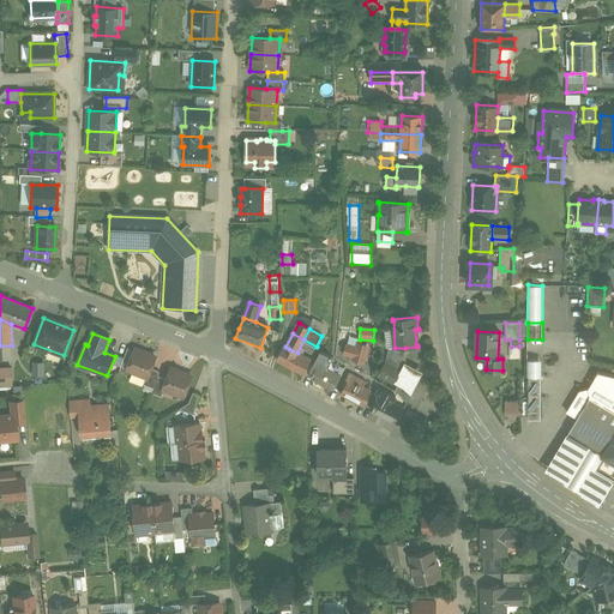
[(363,365),(368,345),(357,343),(356,348),(354,359),(353,362),(363,365)]
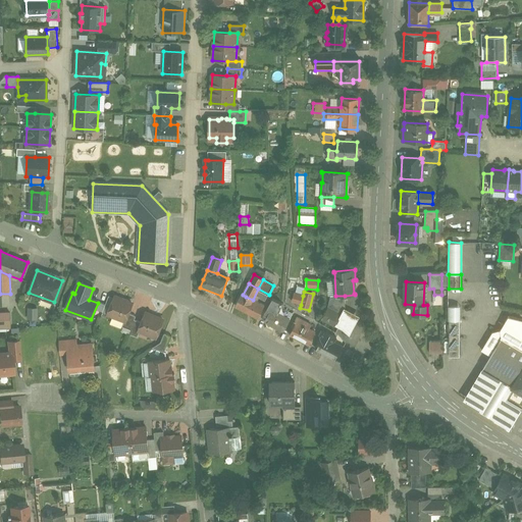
[(292,302),(301,305),(303,296),(294,294),(292,302)]
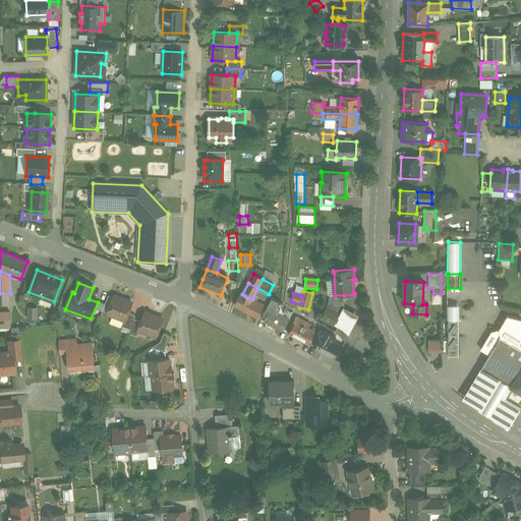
[(330,295),(327,308),(322,319),(335,326),(345,306),(344,295),(335,295),(330,295)]
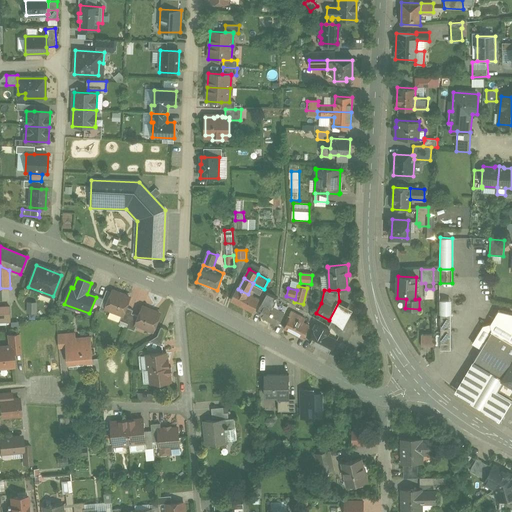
[(112,293),(106,291),(101,305),(106,307),(112,293)]
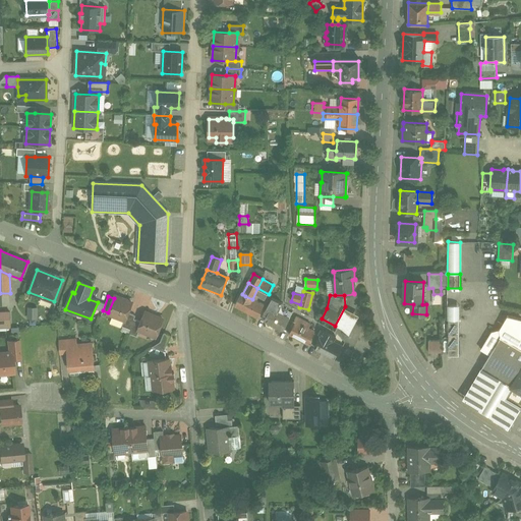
[(252,299),(245,296),(238,308),(257,317),(264,305),(252,299)]
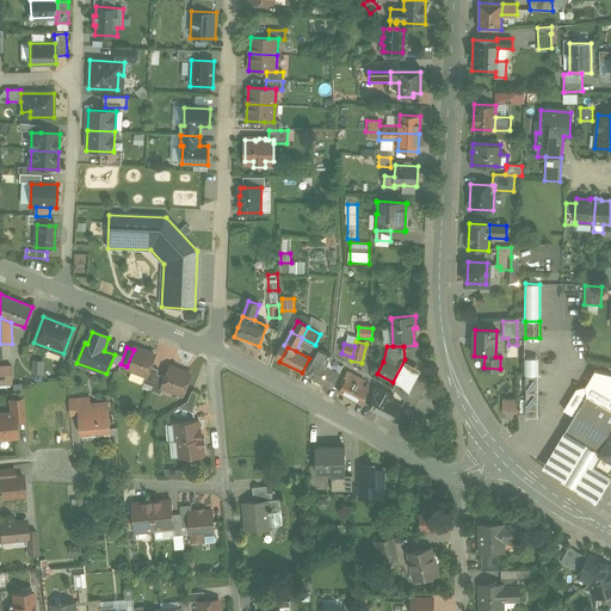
[(154,356),(135,349),(134,350),(127,366),(127,369),(146,376),(147,377),(150,368),(154,356)]
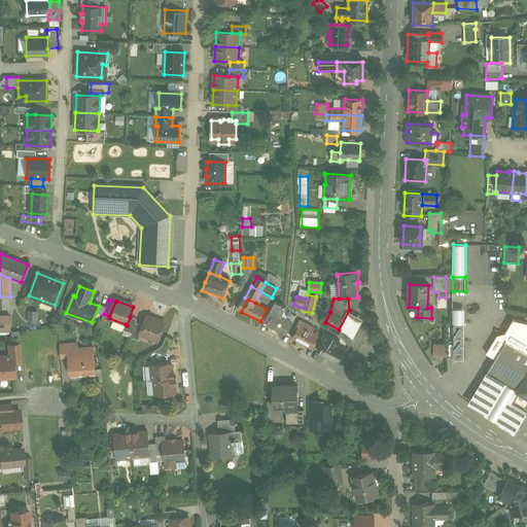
[(275,302),(271,311),(274,313),(280,316),(284,307),(275,302)]
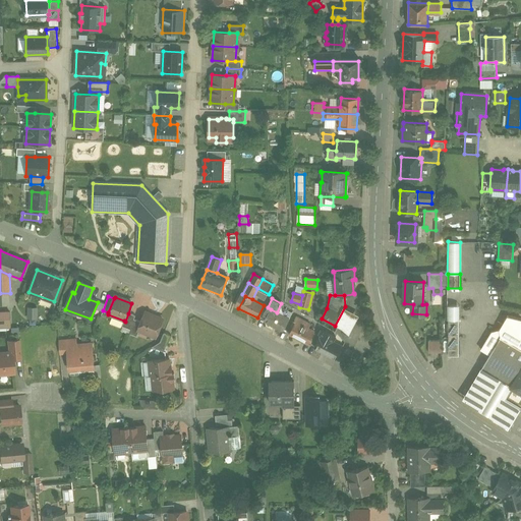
[(37,308),(29,308),(29,315),(37,316),(37,308)]
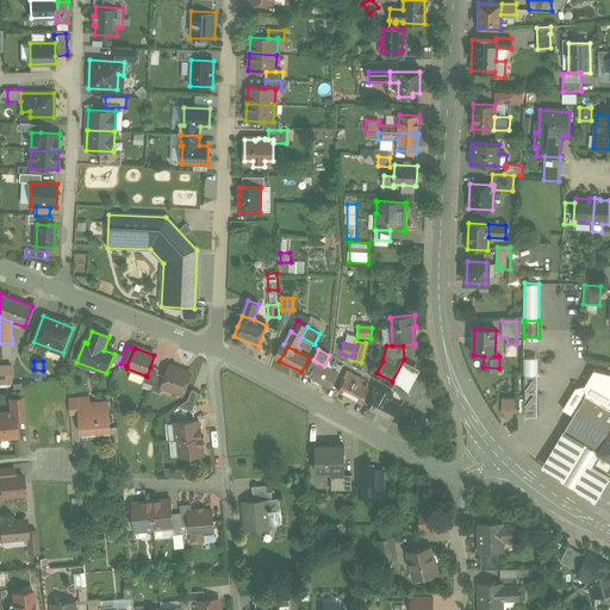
[(324,366),(317,362),(312,369),(309,377),(331,388),(338,373),(324,366)]
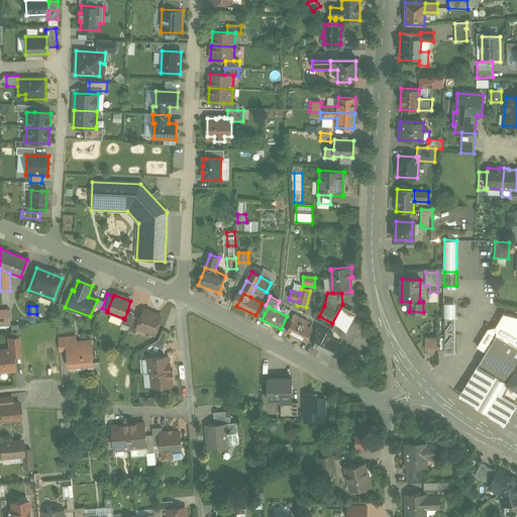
[(9,310),(0,310),(0,326),(11,325),(9,310)]
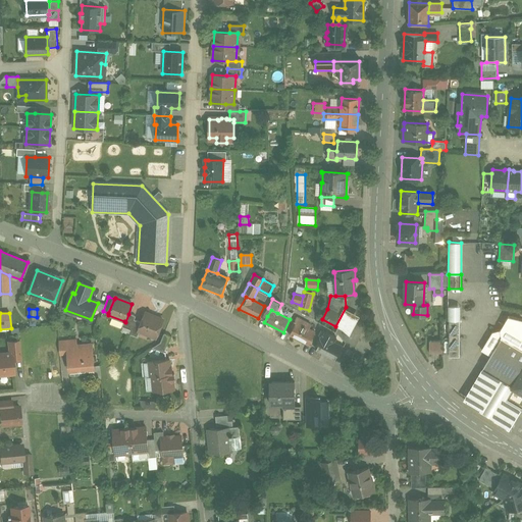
[(128,314),(125,322),(124,321),(122,327),(131,330),(135,320),(136,317),(128,314)]
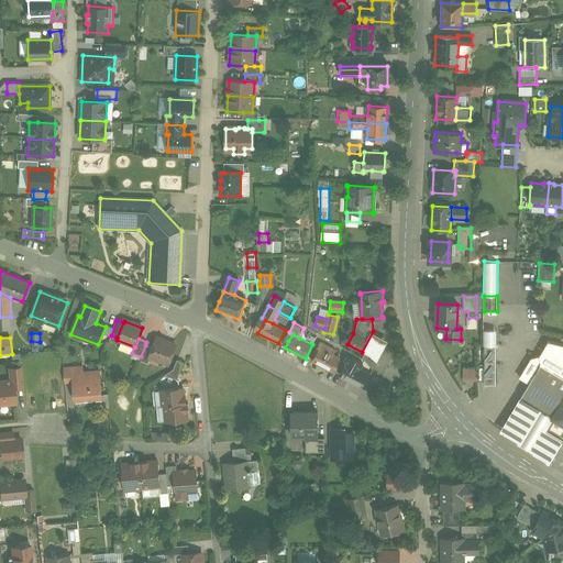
[(176,345),(157,339),(153,349),(150,357),(151,357),(168,365),(176,345)]
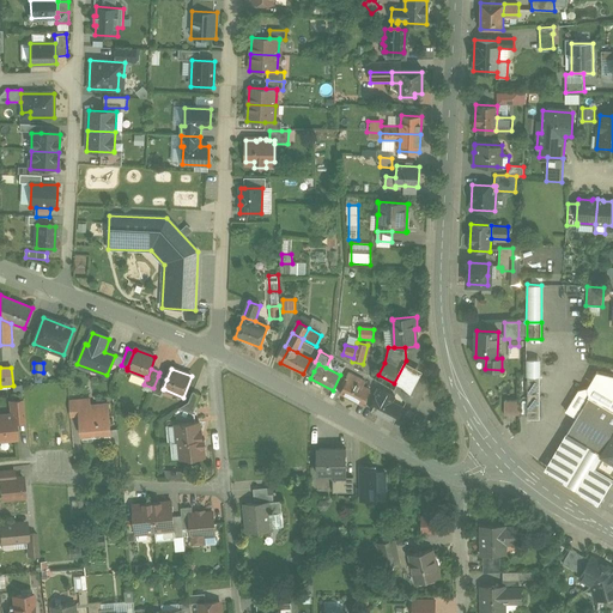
[(612,375),(598,371),(587,388),(578,390),(565,412),(576,418),(566,434),(592,447),(612,459),(612,480),(612,483),(612,375)]
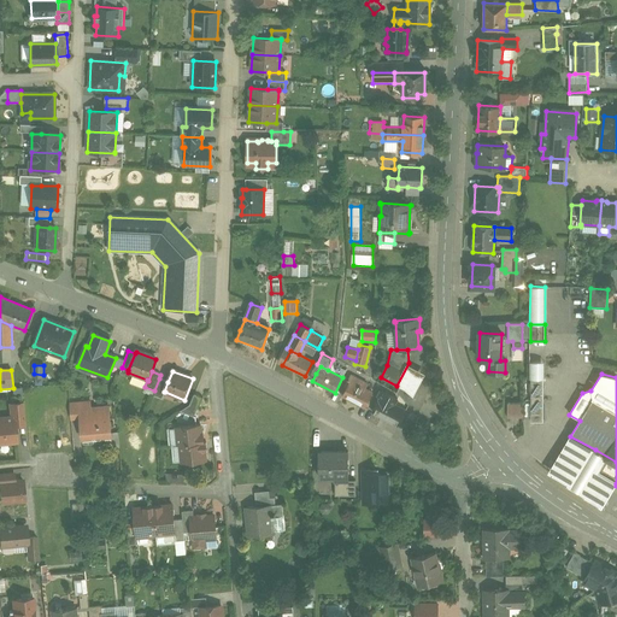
[(362,382),(351,376),(348,381),(350,382),(351,382),(359,387),(362,382)]
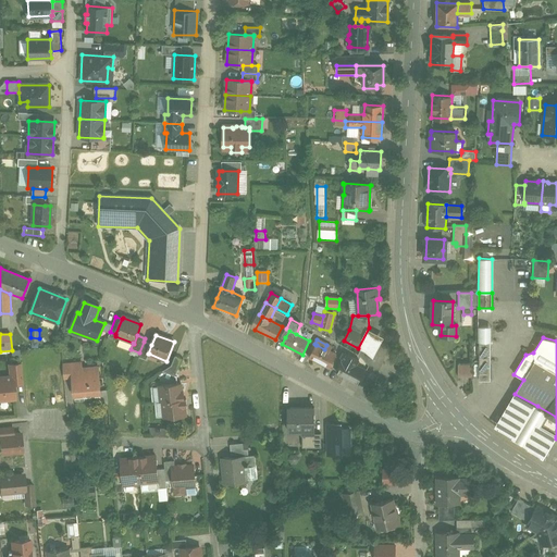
[(151,345),(144,342),(139,353),(137,357),(146,360),(149,354),(148,354),(151,345)]
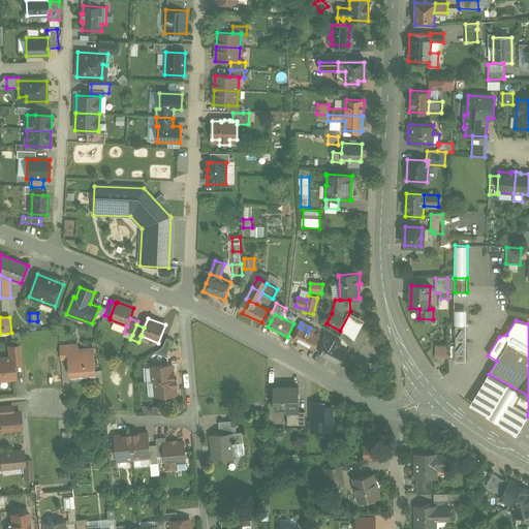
[(465,324),(455,324),(456,362),(465,362),(465,324)]
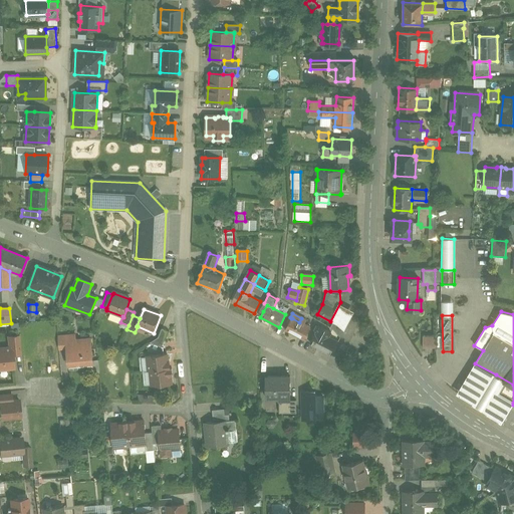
[(299,322),(292,318),(291,318),(285,330),(303,340),(310,327),(299,322)]
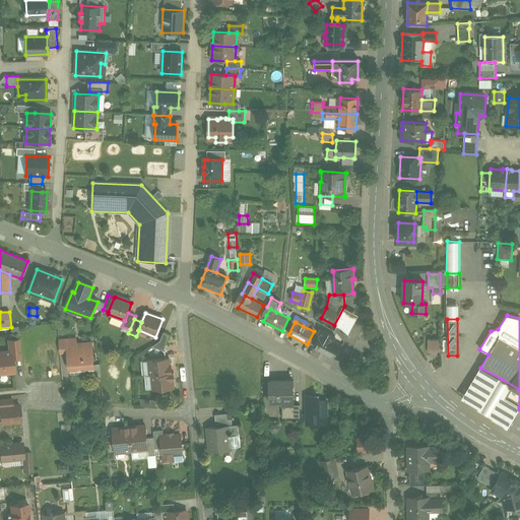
[(348,333),(342,328),(337,325),(334,331),(336,332),(344,341),(345,341),(344,340),(348,333)]
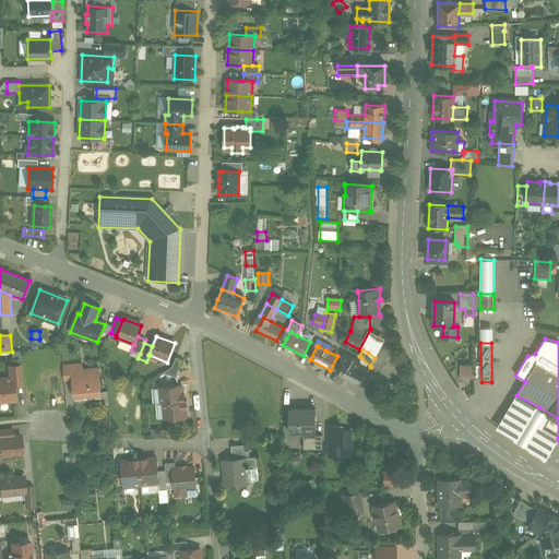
[(354,359),(346,355),(344,356),(342,359),(344,360),(352,364),(354,359)]
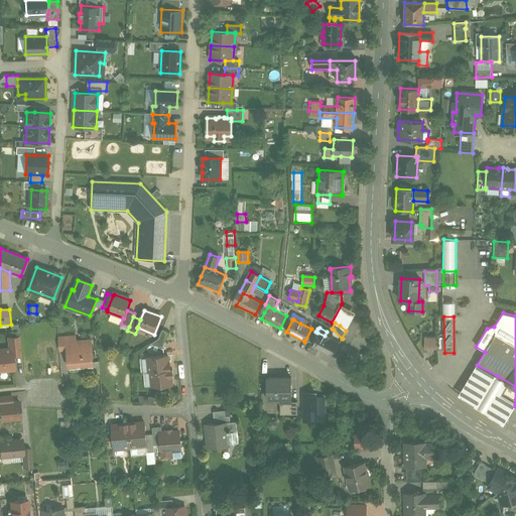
[(162,331),(158,340),(150,345),(162,350),(169,333),(162,331)]
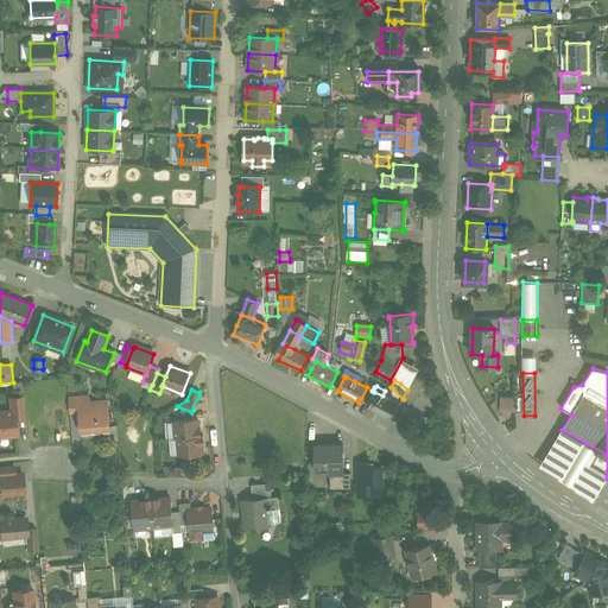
[(382,396),(374,392),(367,406),(392,419),(400,405),(390,399),(392,394),(385,391),(382,396)]
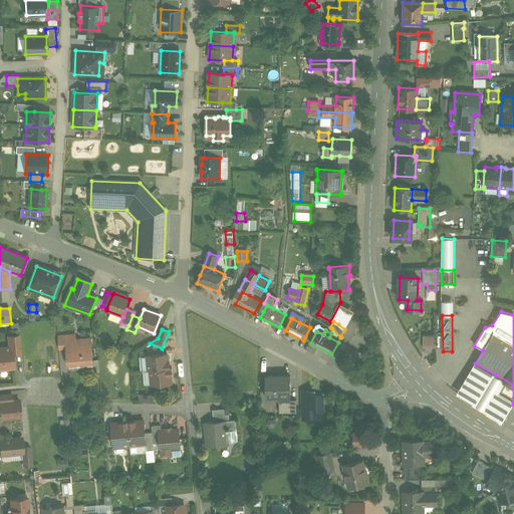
[(20,335),(8,336),(9,347),(12,347),(13,354),(21,353),(20,335)]
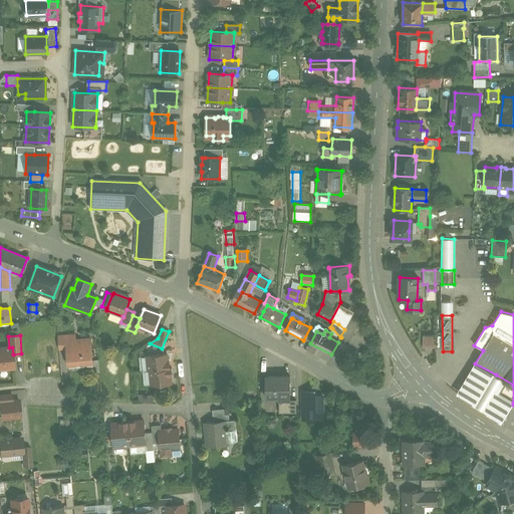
[(63,336),(57,336),(59,349),(67,349),(66,342),(64,342),(63,336)]
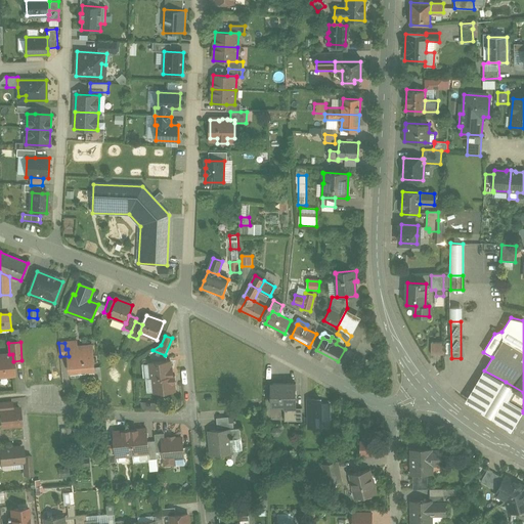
[(443,343),(431,343),(431,356),(443,356),(443,343)]
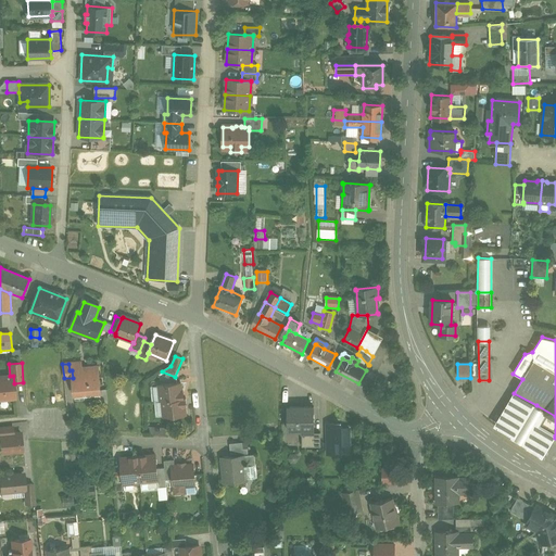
[(81,369),(72,370),(73,378),(75,396),(75,401),(101,399),(100,394),(98,367),(81,369)]
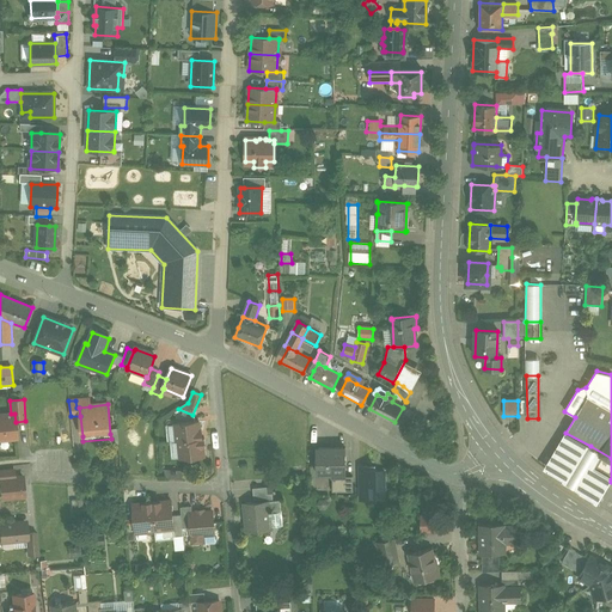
[(11,414),(0,414),(0,440),(17,439),(16,422),(14,414),(11,414)]
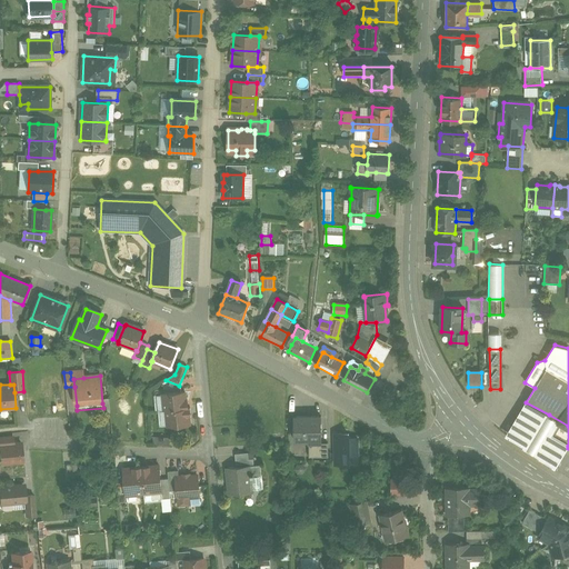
[(185,392),(162,395),(165,411),(166,411),(188,409),(188,408),(188,401),(186,401),(185,392)]
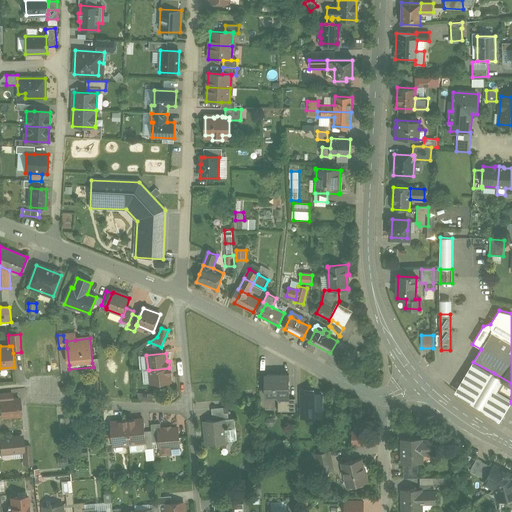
[(454,393),(499,423),(511,403),(494,393),(492,392),(491,386),(489,380),(494,373),(473,362),(454,393)]
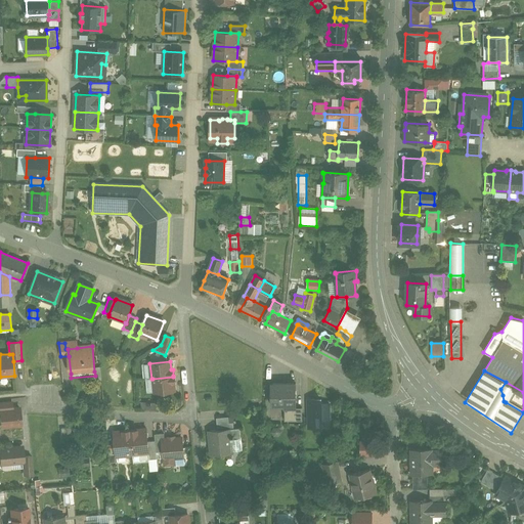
[(173,377),(153,379),(155,393),(175,391),(174,383),(176,383),(175,376),(173,376),(173,377)]
